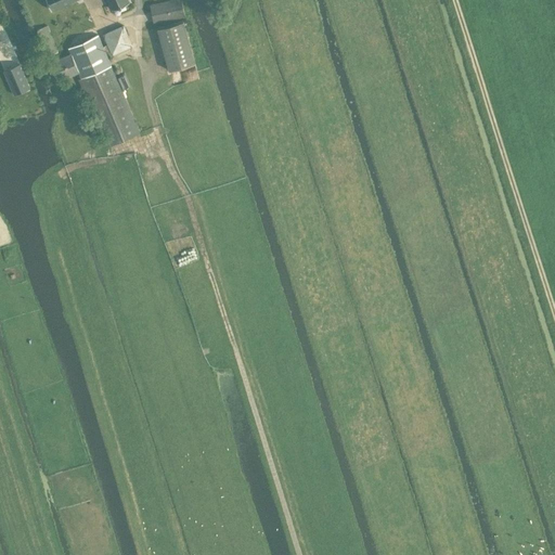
[(48,0),(52,10),(74,0),(48,0)]
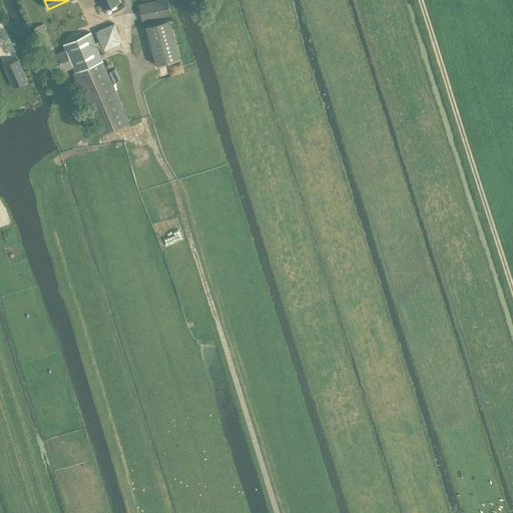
[(167,0),(157,0),(139,4),(142,20),(171,14),(167,0)]
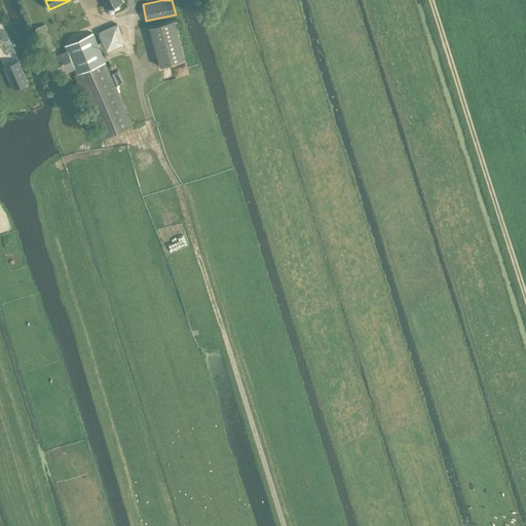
[(149,27),(161,67),(185,60),(173,20),(149,27)]
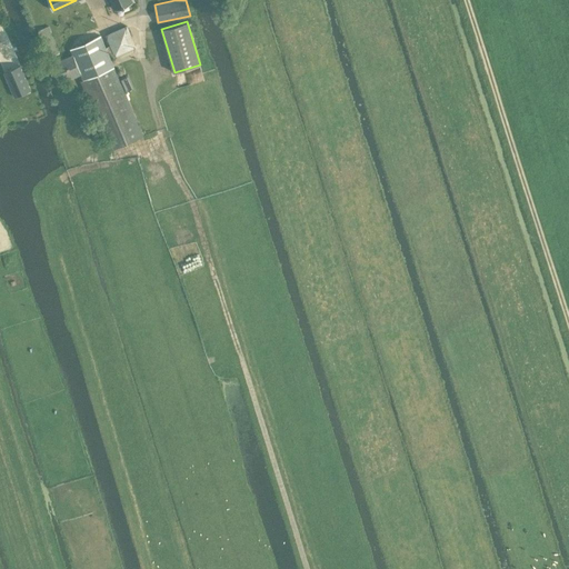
[(115,56),(116,55),(136,46),(127,25),(106,35),(115,56)]
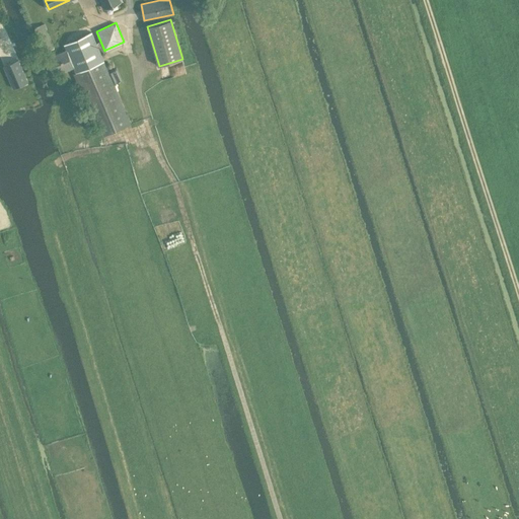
[(45,23),(34,27),(34,28),(44,52),(54,48),(45,24),(45,23)]
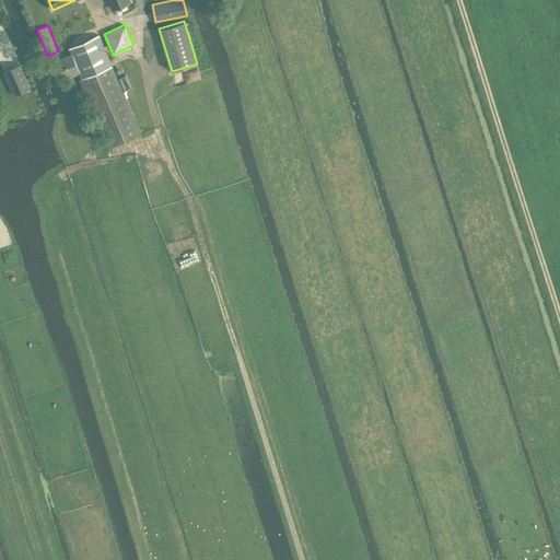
[(72,54),(50,62),(59,82),(80,72),(83,79),(81,80),(109,147),(141,133),(98,35),(69,47),(72,54)]
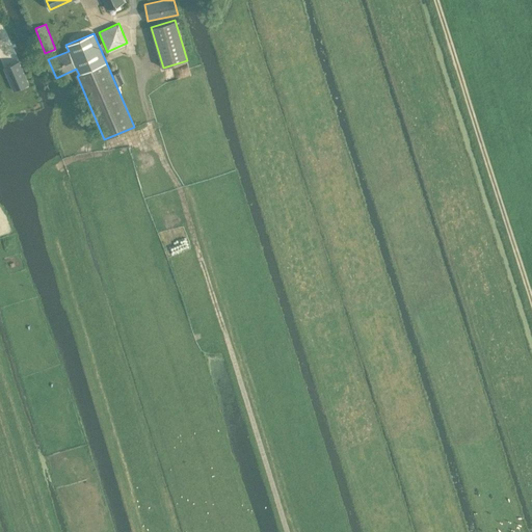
[(20,60),(3,68),(14,90),(29,83),(20,60)]
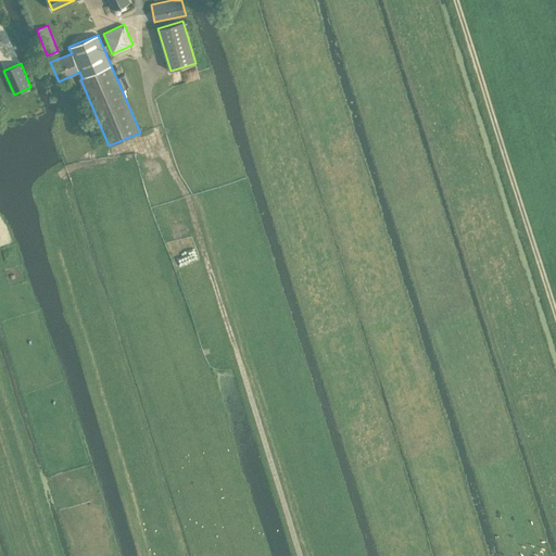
[(123,75),(118,76),(124,89),(128,87),(130,86),(125,74),(123,75)]
